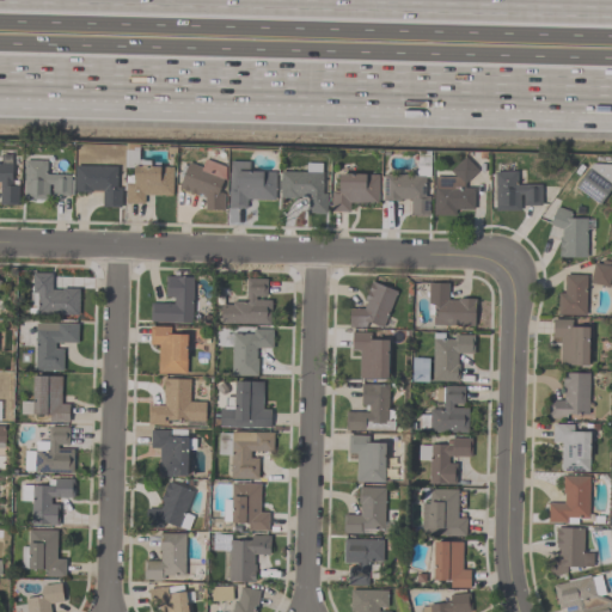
[(434,214),(435,177),(457,177),(451,171),(466,157),(478,170),(465,182),(465,187),(475,188),(475,209),(457,209),(456,215),(434,215),(434,214)]
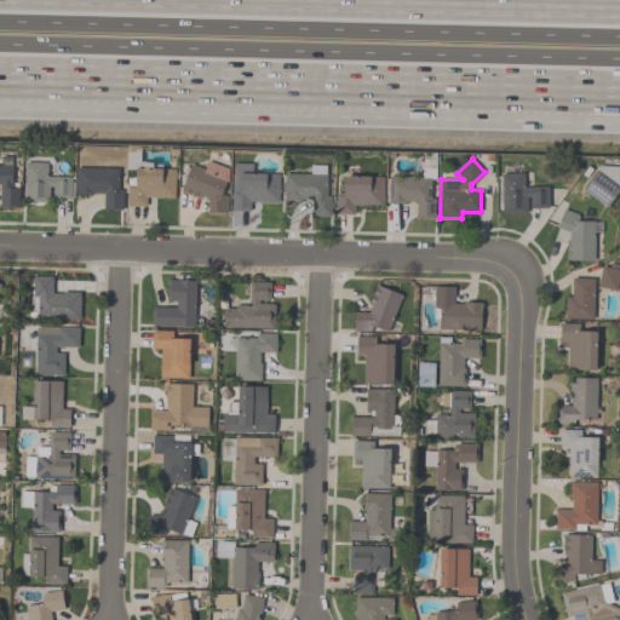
[(72,199),(52,197),(53,187),(50,187),(50,201),(24,201),(26,161),(49,162),(47,177),(72,177),(72,182),(74,182),(74,196),(72,196),(72,199)]
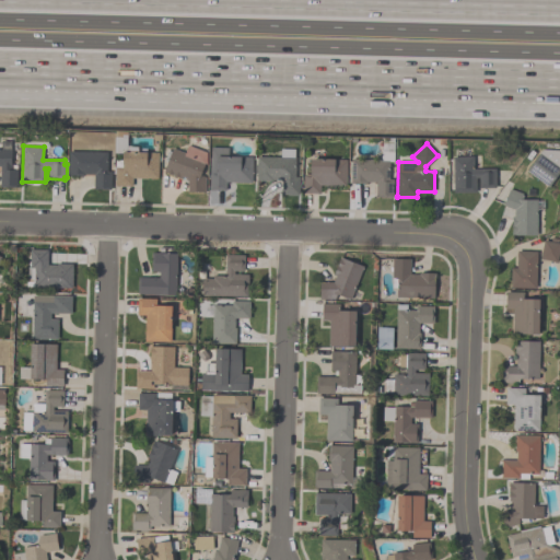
[(207,153),(207,163),(205,163),(201,175),(206,177),(206,191),(188,191),(188,178),(182,177),(181,179),(163,173),(173,148),(186,153),(189,146),(207,153)]
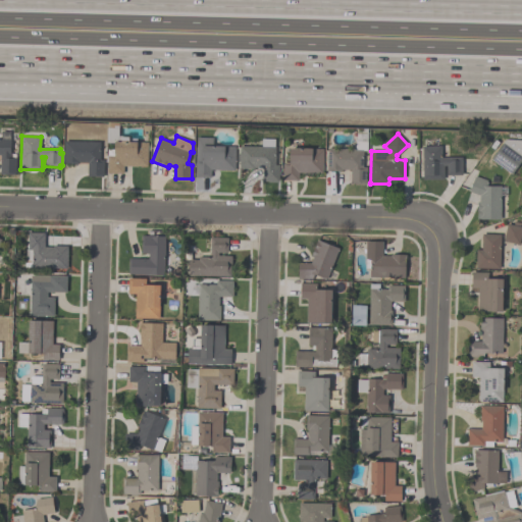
[(236,147),(235,170),(211,169),(211,177),(196,177),(197,137),(213,137),(213,146),(236,147)]
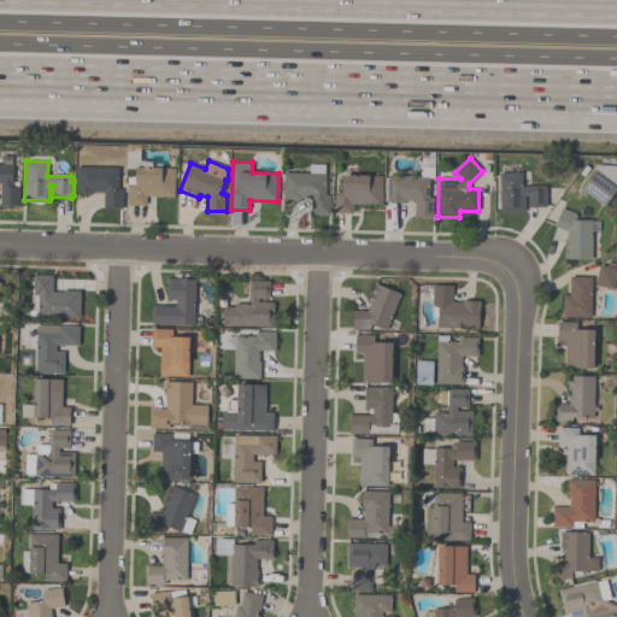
[(128,205),(129,184),(135,184),(135,168),(144,168),(144,163),(152,163),(152,168),(175,168),(174,197),(146,197),(146,205),(128,205)]
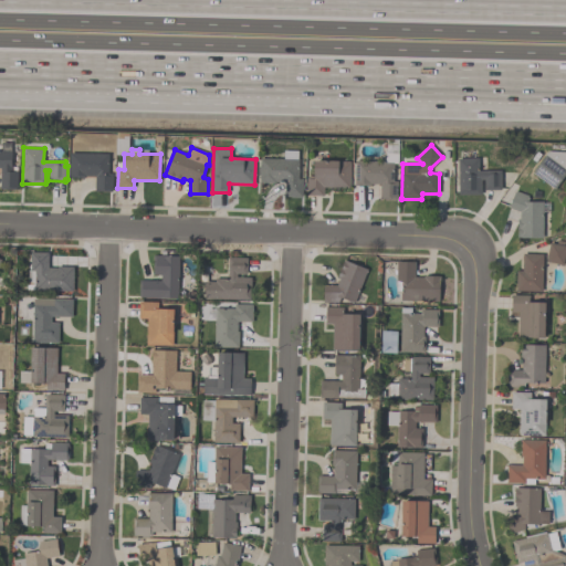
[(0,150),(10,152),(10,171),(17,171),(16,189),(0,189),(0,150)]
